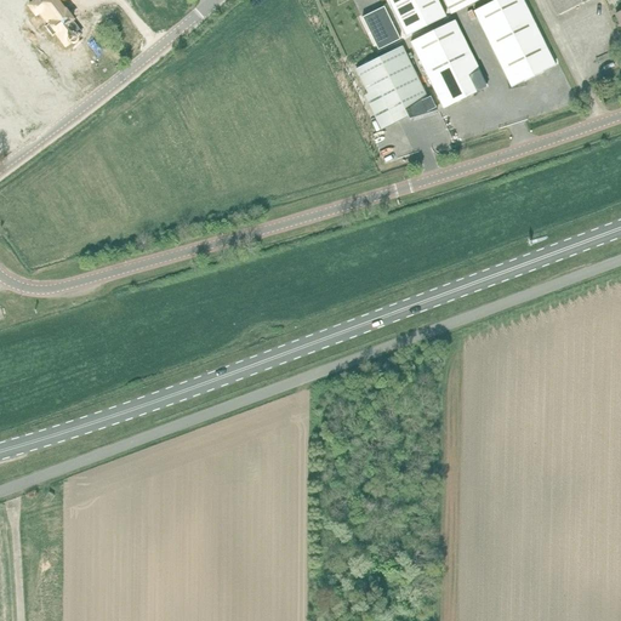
[(47,0),(51,4),(55,0),(64,12),(60,15),(67,24),(72,22),(80,33),(84,30),(84,32),(86,32),(89,32),(91,30),(92,28),(91,26),(95,22),(86,11),(87,10),(80,0),(79,0),(79,1),(78,0),(47,0)]
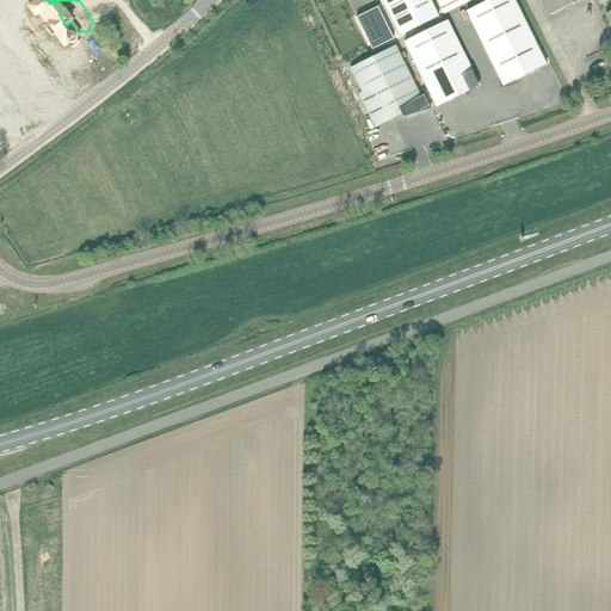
[(382,0),(400,36),(438,17),(430,0),(382,0)]
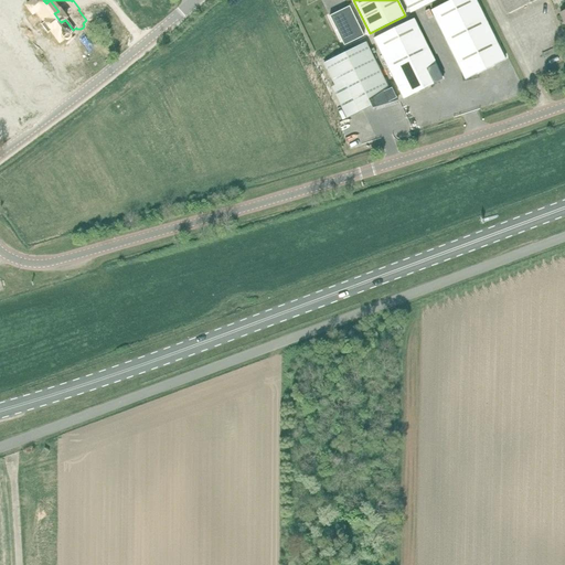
[(437,0),(403,0),(411,13),(437,0)]
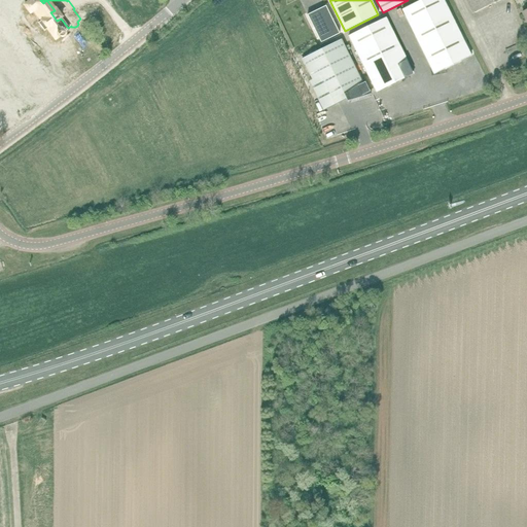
[(470,57),(459,33),(443,0),(421,0),(401,10),(408,23),(418,26),(415,36),(430,68),(432,75),(446,73),(446,70),(460,63),(460,62),(470,57)]
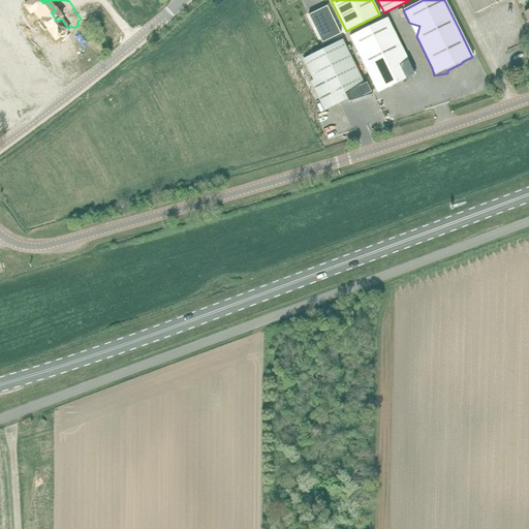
[(468,0),(475,13),(501,0),(468,0)]
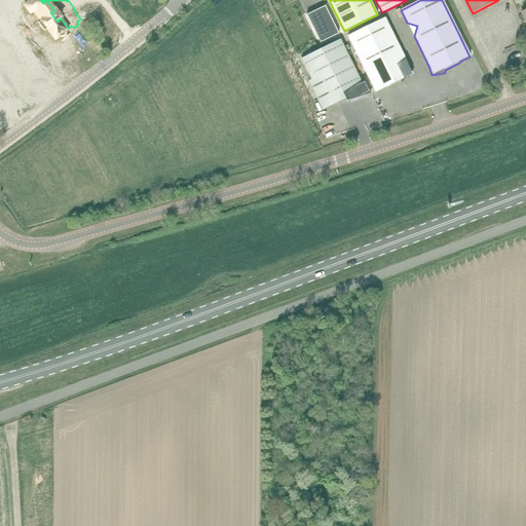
[(339,34),(325,6),(306,15),(320,43),(339,34)]
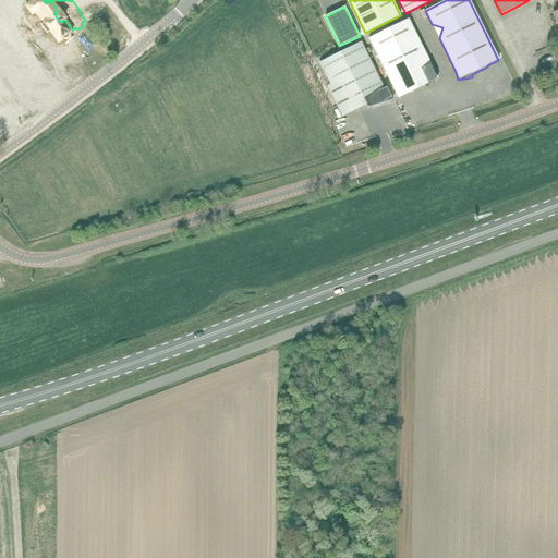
[(416,36),(416,35),(408,19),(368,38),(398,98),(410,92),(411,93),(425,85),(437,79),(431,64),(420,61),(424,50),(413,47),(416,36)]
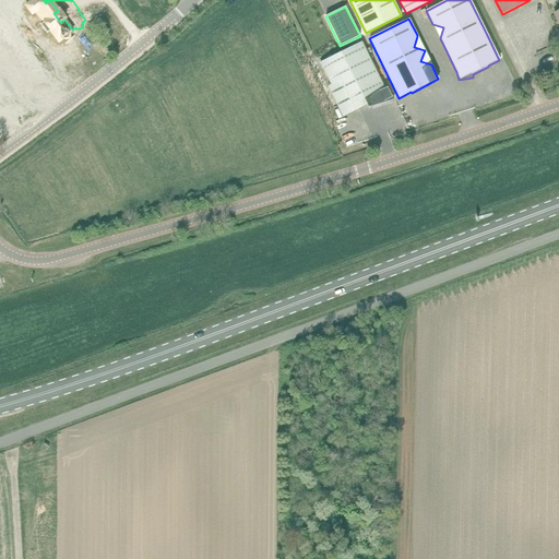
[(393,99),(387,85),(383,87),(361,43),(320,62),(331,85),(328,87),(342,118),(355,113),(367,106),(368,108),(393,99)]
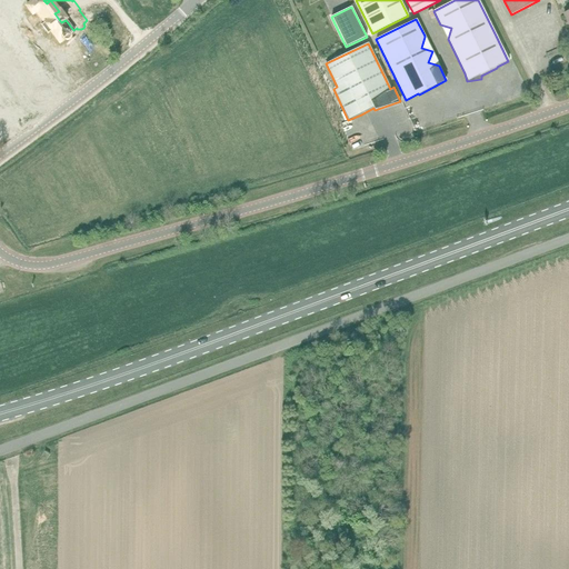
All buildings are outlined.
